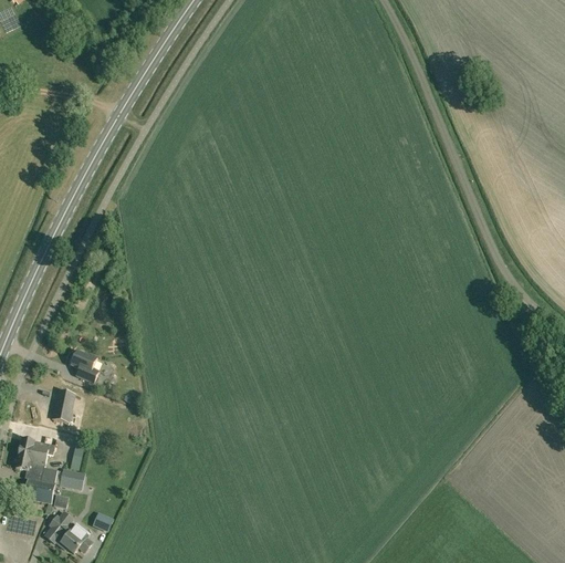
[(71,364),(79,367),(82,368),(79,376),(93,382),(97,369),(92,367),(96,356),(90,353),(89,355),(76,350),(74,354),(72,355),(71,360),(71,362),(71,364)]
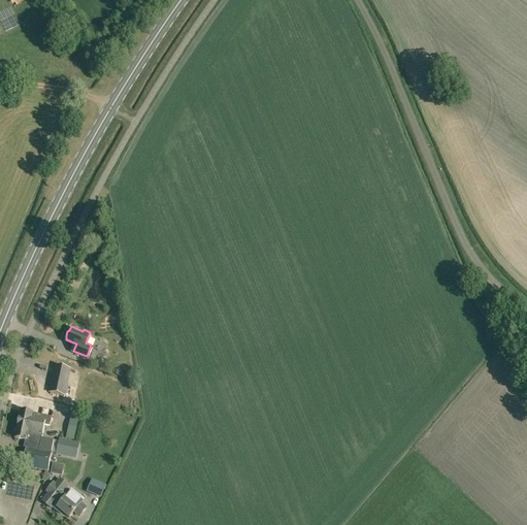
[(65,393),(65,391),(70,365),(53,362),(47,390),(65,393)]
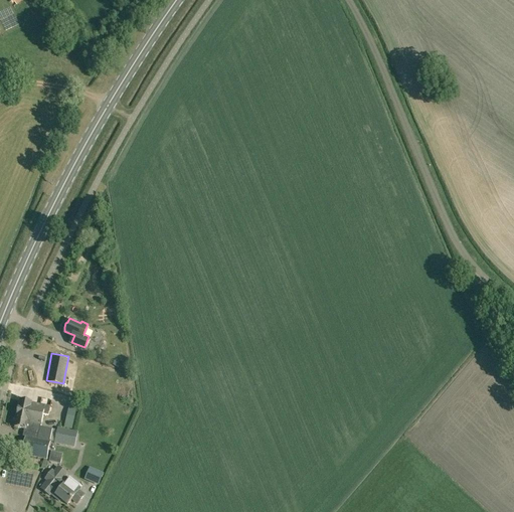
[(113,361),(119,365),(122,360),(116,357),(113,361)]
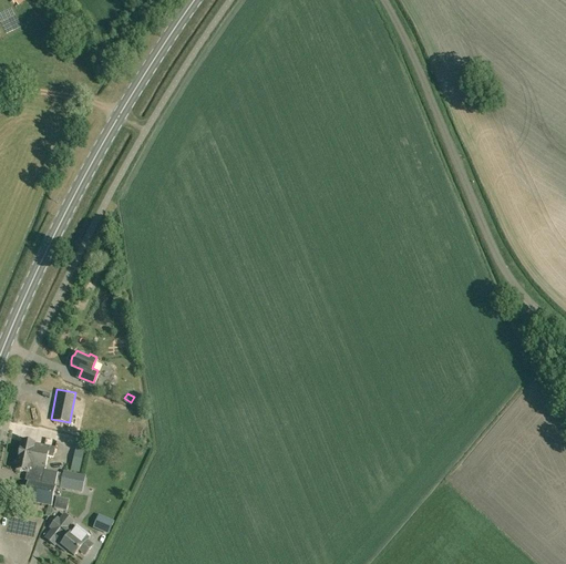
[(33,440),(21,438),(14,468),(29,470),(23,498),(50,503),(57,470),(43,468),(47,453),(52,454),(54,444),(33,440)]
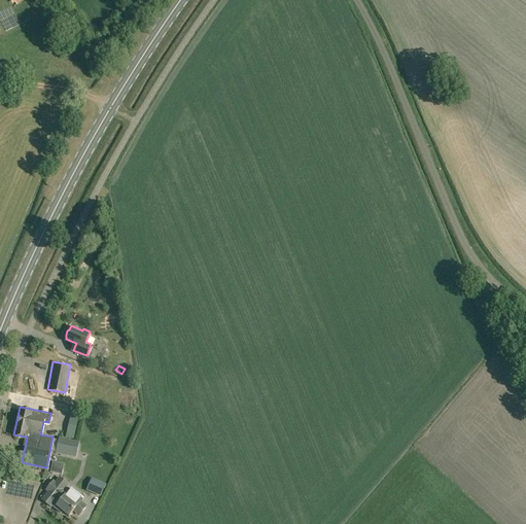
[(73,435),(78,412),(71,411),(66,433),(73,435)]
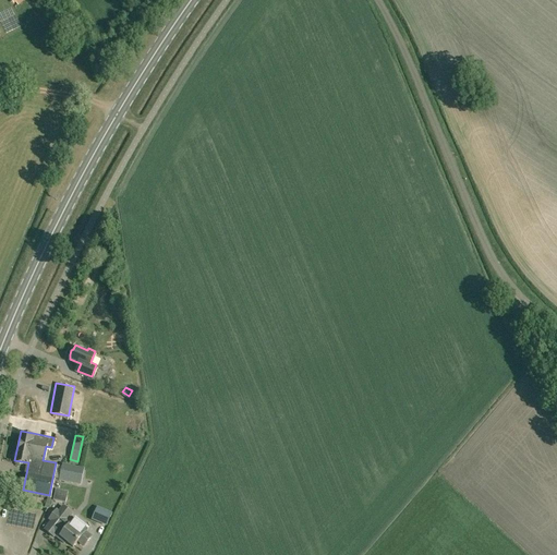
[(80,466),(61,462),(59,478),(76,481),(80,466)]
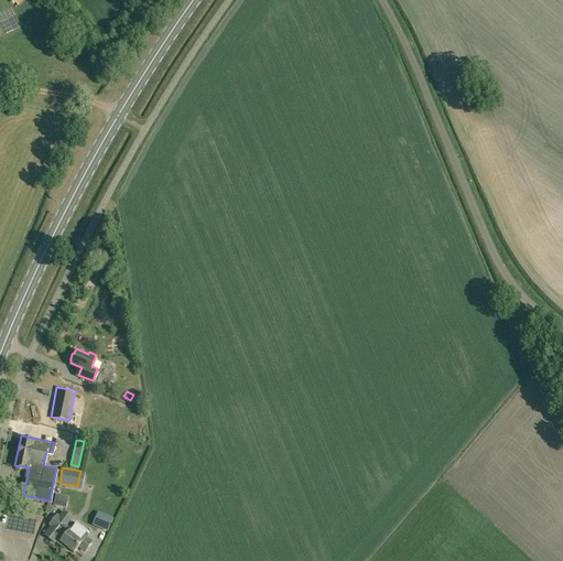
[(55,493),(53,504),(65,507),(67,496),(55,493)]
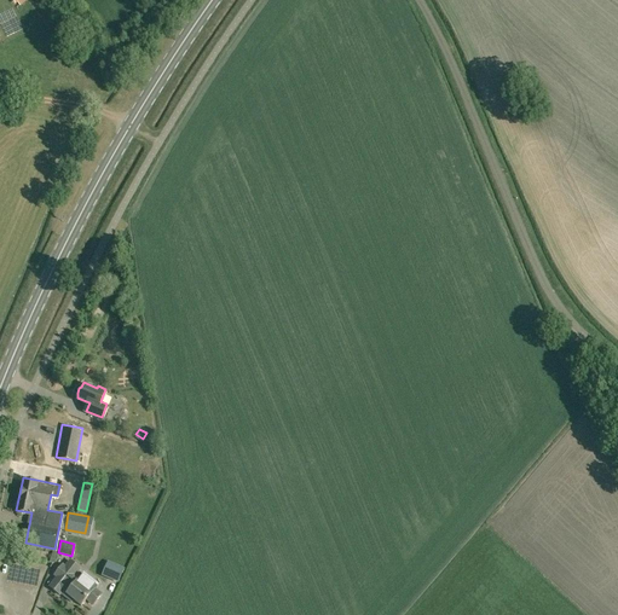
[(121,580),(128,567),(107,553),(102,563),(108,567),(105,572),(121,580)]
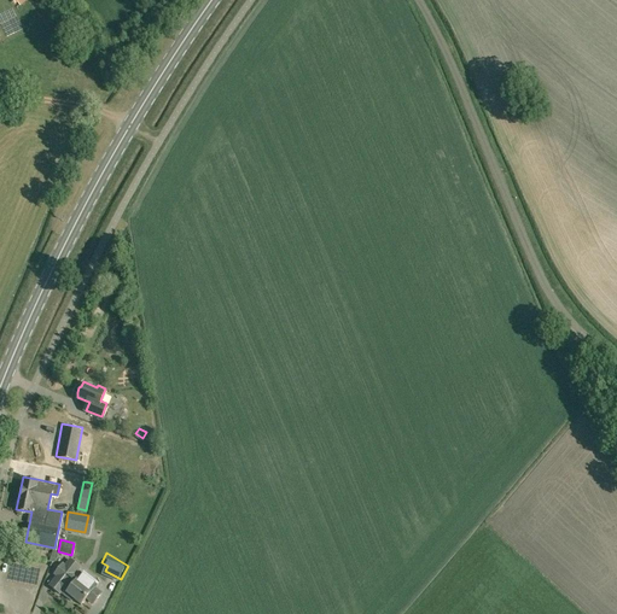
[(79,565),(69,557),(64,563),(62,562),(53,571),(57,573),(48,583),(58,591),(59,589),(65,594),(67,591),(79,576),(74,572),(79,565)]
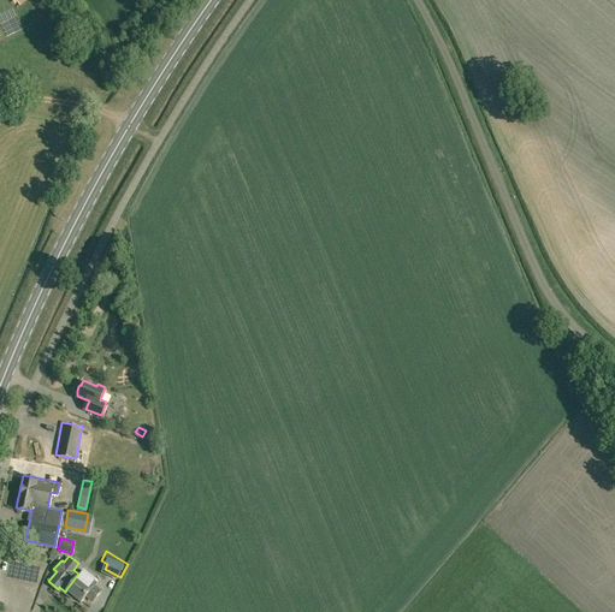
[(78,574),(66,589),(80,600),(86,593),(92,599),(100,589),(93,584),(98,580),(89,574),(86,578),(78,574)]
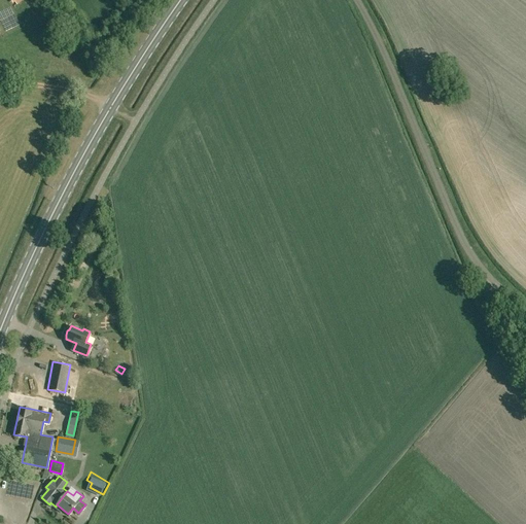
All buildings are outlined.
